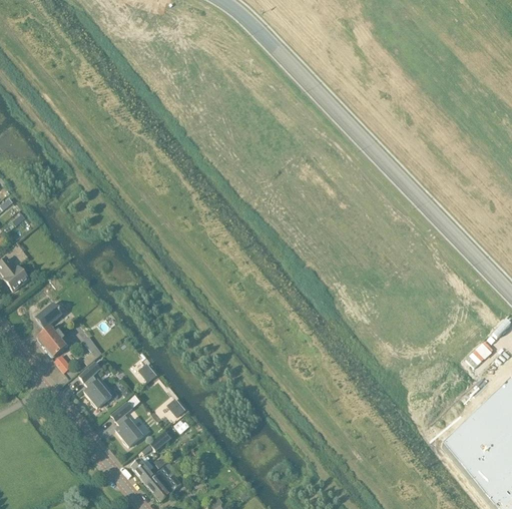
[(350,178),(336,191),(340,196),(354,182),(350,178)]
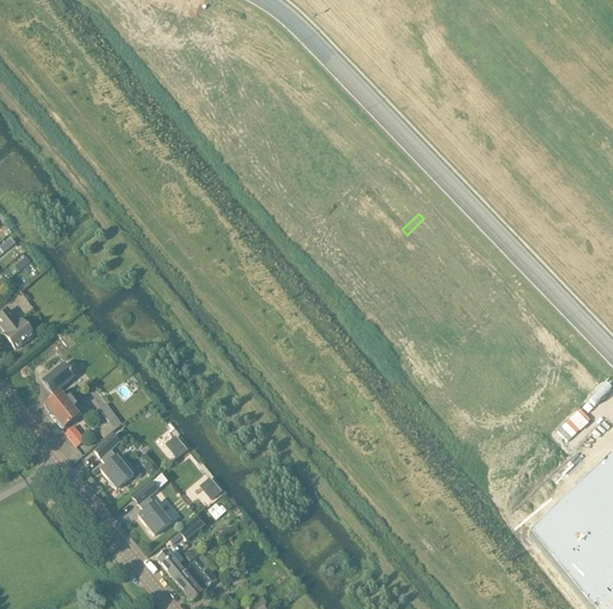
[(436,230),(419,247),(424,252),(440,235),(436,230)]
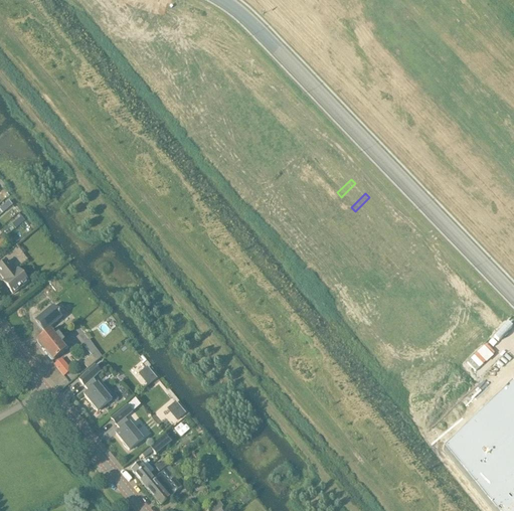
[(9,197),(4,201),(8,206),(13,201),(9,197)]
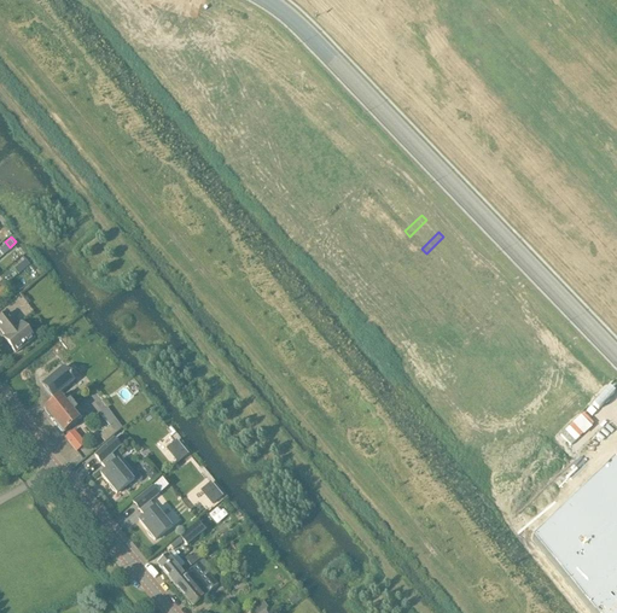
[(27,256),(21,261),(25,266),(30,261),(27,256)]
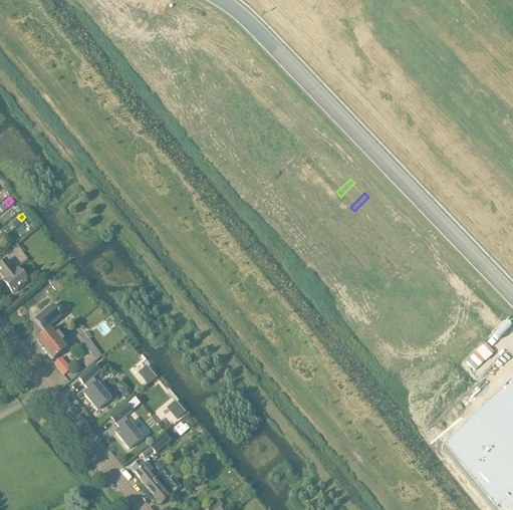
[(28,278),(18,265),(15,268),(7,257),(0,262),(0,270),(4,276),(3,278),(13,290),(28,278)]
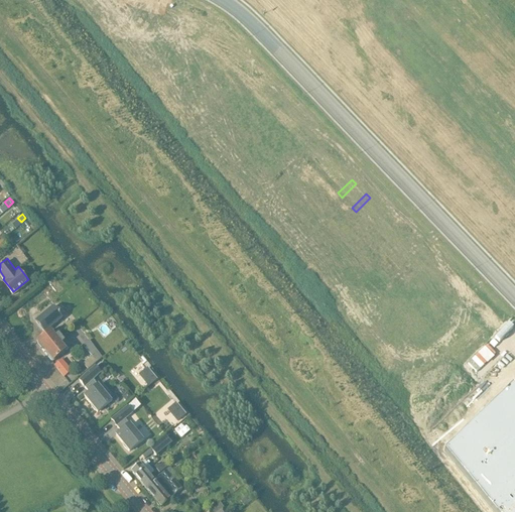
[(44,330),(62,315),(52,303),(35,318),(44,330)]
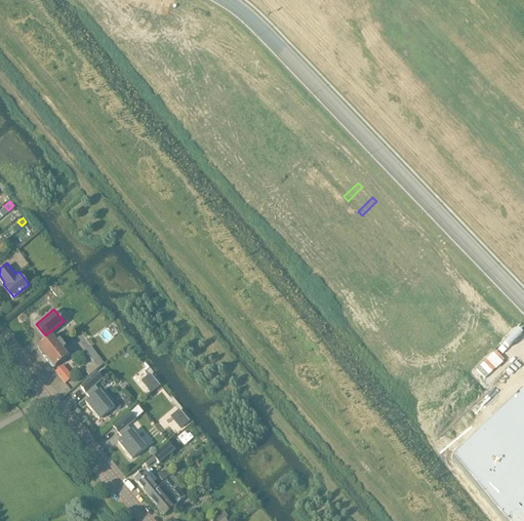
[(45,355),(63,341),(58,337),(55,339),(51,334),(37,346),(45,355)]
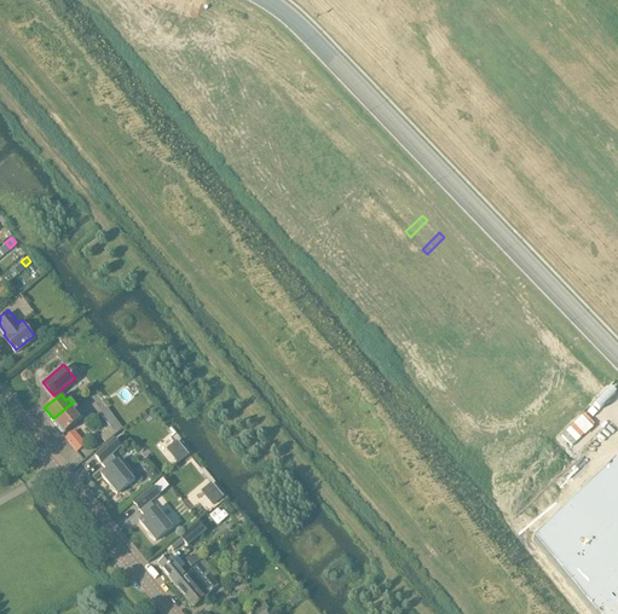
[(80,416),(74,409),(78,406),(74,401),(53,418),(63,429),(80,416)]
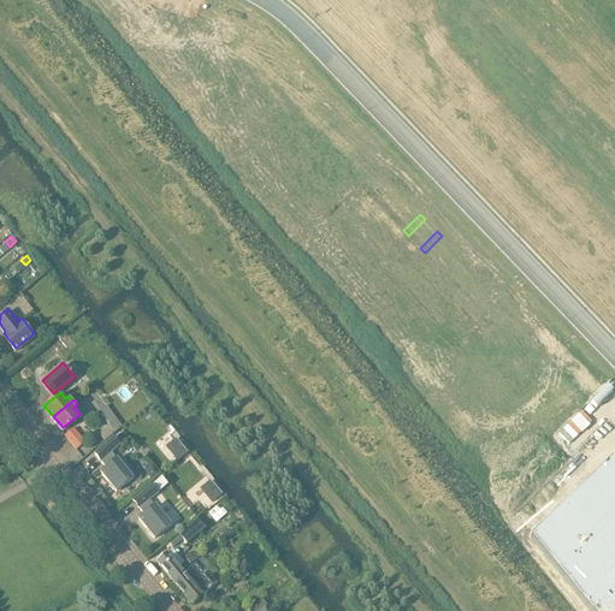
[(122,423),(107,402),(100,407),(111,421),(99,431),(105,437),(122,423)]
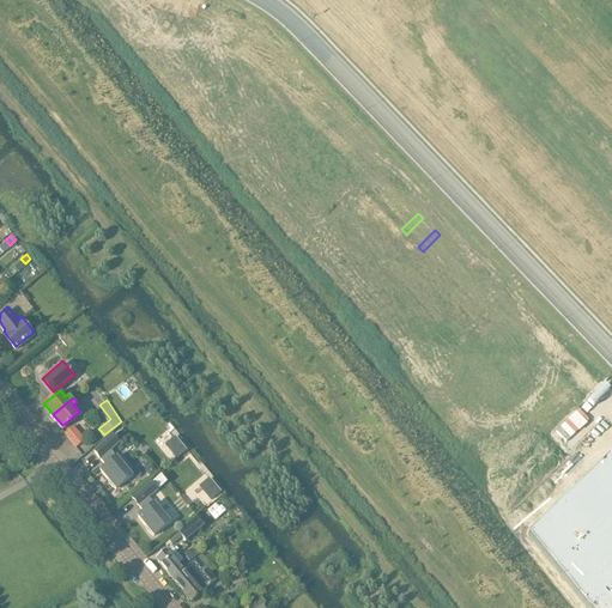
[(85,436),(74,421),(66,429),(77,443),(85,436)]
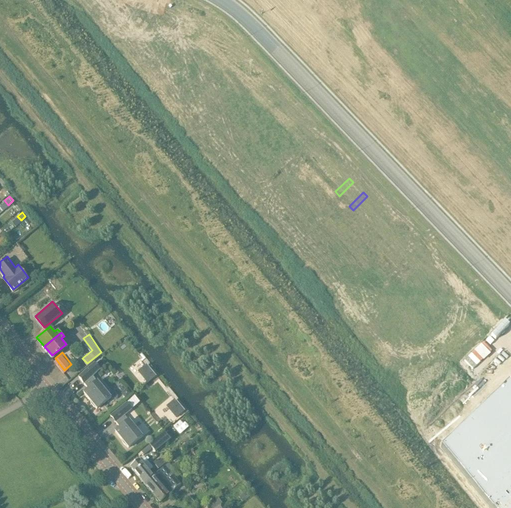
[(110,395),(93,374),(100,368),(94,362),(79,374),(88,386),(84,390),(90,398),(91,400),(93,402),(94,403),(95,404),(96,404),(97,406),(112,394),(111,393),(110,395)]
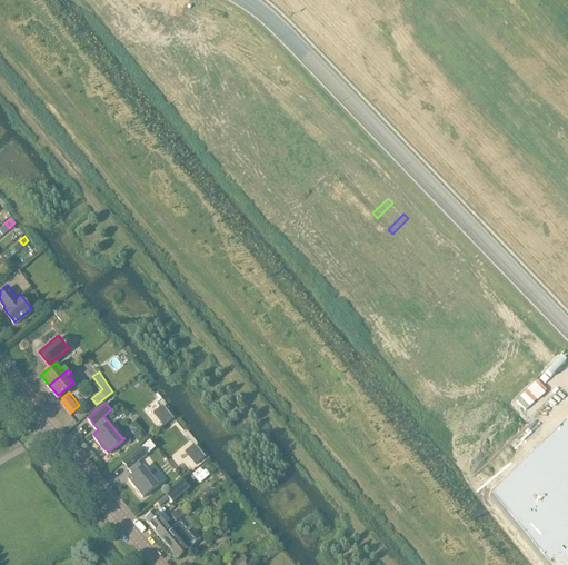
[(567,423),(566,422),(490,494),(548,564),(567,564),(567,423)]
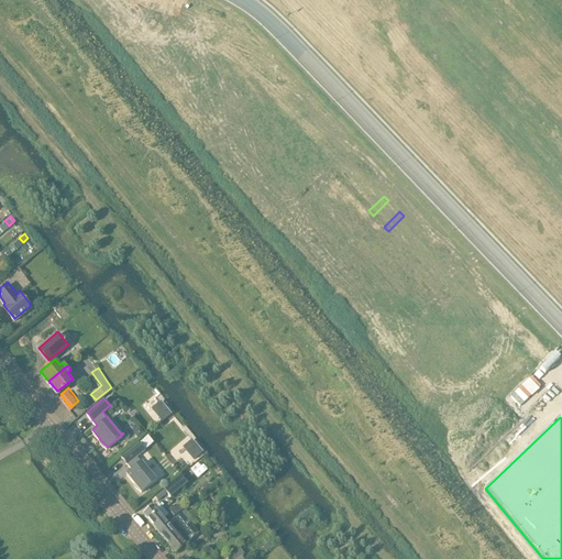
[(155,477),(136,453),(144,448),(139,440),(121,455),(132,468),(127,472),(134,481),(135,483),(138,486),(140,488),(142,490),(157,477),(157,475),(155,477)]
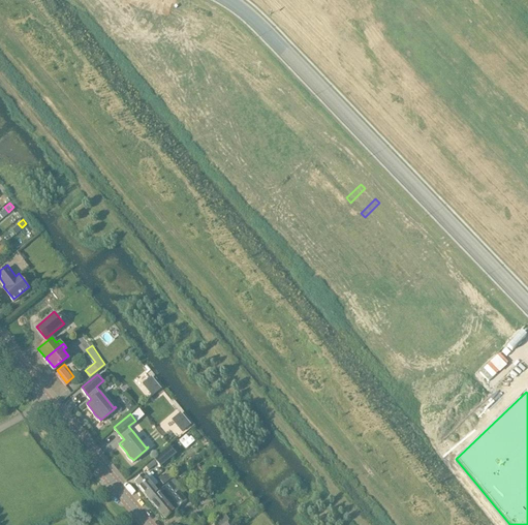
[(177,451),(169,442),(154,456),(160,464),(177,451)]
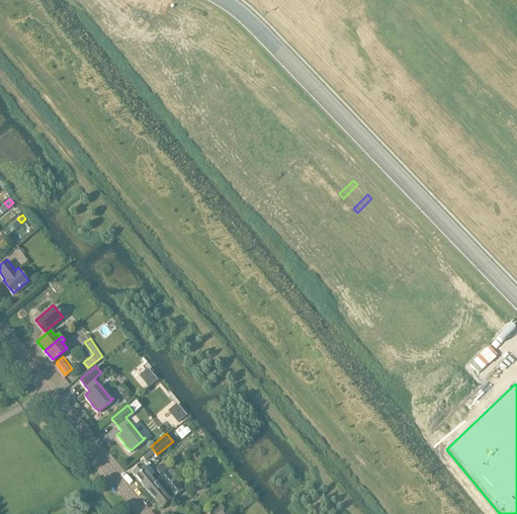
[(141,462),(133,469),(148,488),(152,485),(148,480),(152,476),(150,474),(155,469),(146,458),(141,462)]
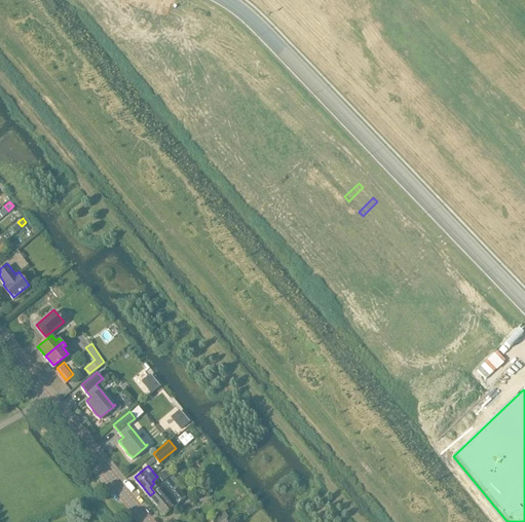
[(173,471),(170,467),(159,475),(162,478),(173,471)]
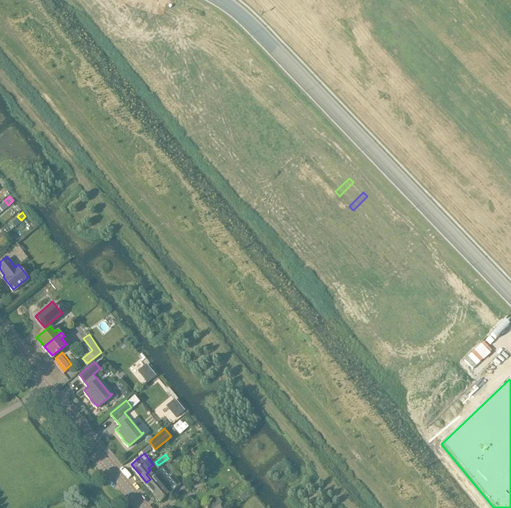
[(181,483),(171,470),(174,467),(169,461),(165,464),(165,463),(153,474),(150,470),(146,474),(150,479),(146,482),(160,500),(181,483)]
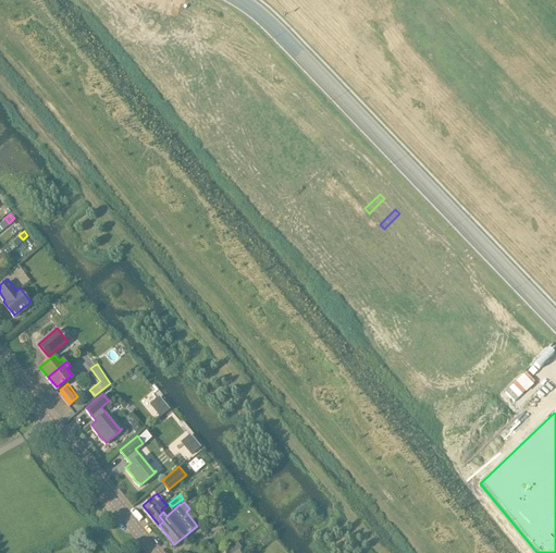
[(247,552),(237,540),(226,549),(230,552),(247,552)]
